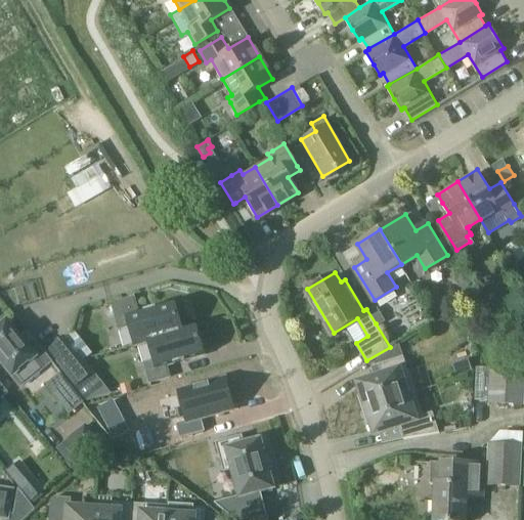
[(138,308),(134,295),(113,301),(114,307),(118,320),(120,327),(130,323),(135,343),(149,339),(182,330),(182,328),(175,301),(157,306),(157,304),(155,305),(155,306),(146,309),(145,307),(144,308),(144,309),(138,311),(138,308)]
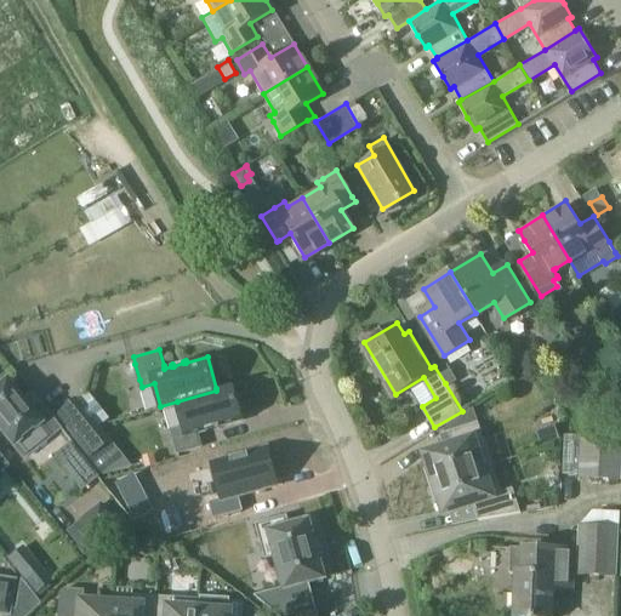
[(443,360),(434,366),(445,383),(454,378),(456,377),(445,359),(443,360)]
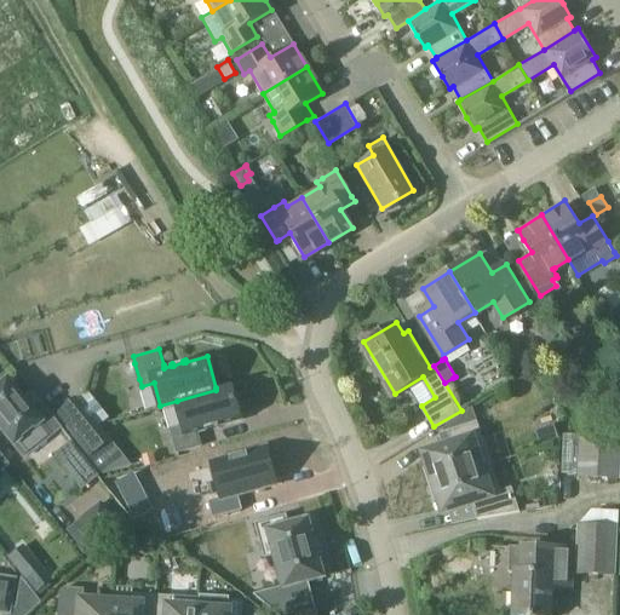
[(21,397),(5,378),(0,381),(0,426),(22,454),(59,424),(40,400),(34,406),(26,395),(21,397)]
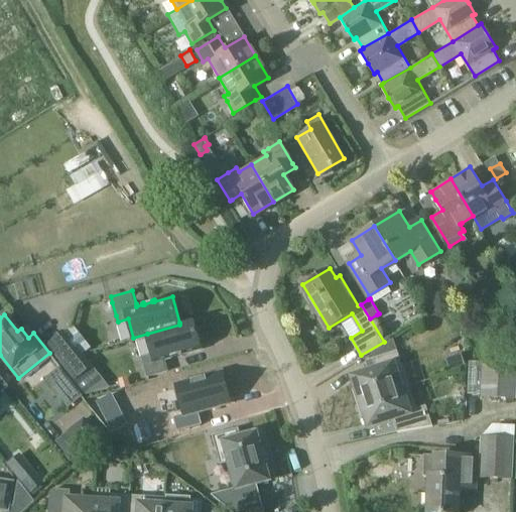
[(179,323),(179,325),(147,334),(152,353),(143,356),(148,374),(167,369),(164,357),(171,355),(171,356),(173,356),(173,355),(181,352),(181,354),(183,353),(182,352),(201,347),(192,318),(179,323)]
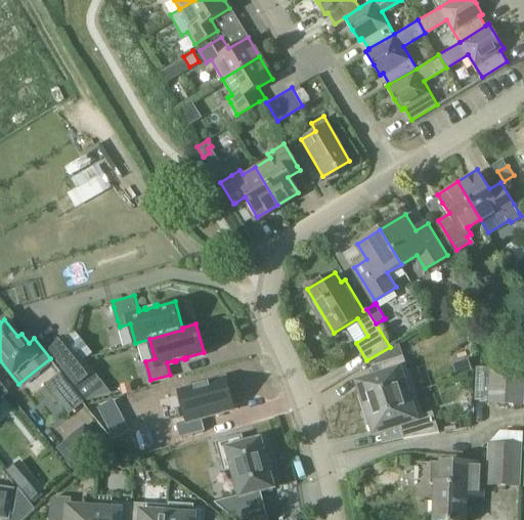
[(64,335),(47,349),(54,358),(75,384),(93,370),(74,346),(64,335)]
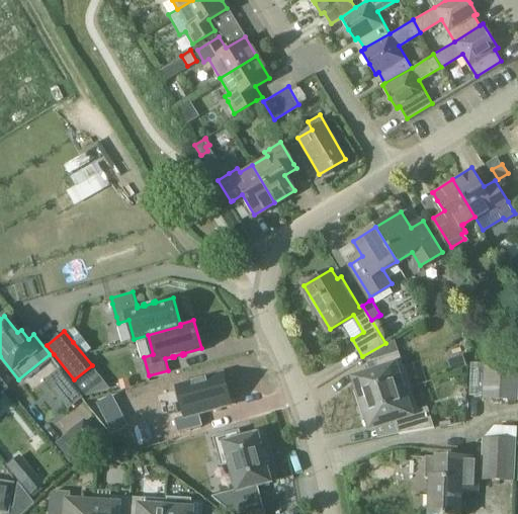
[(484,397),(517,398),(517,352),(486,351),(487,336),(478,336),(478,353),(485,353),(484,397)]
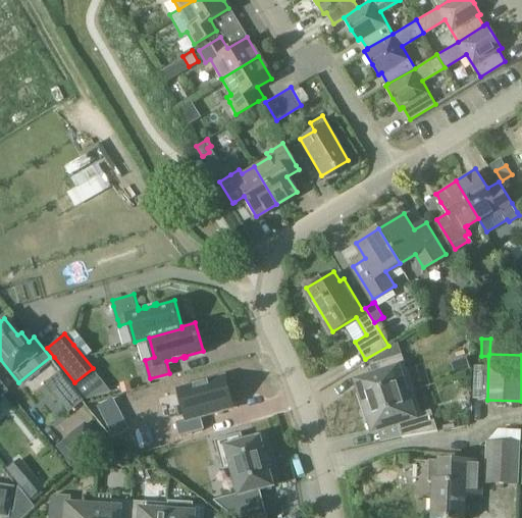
[(382,372),(358,380),(361,392),(358,393),(362,405),(415,387),(403,353),(378,361),(382,372)]
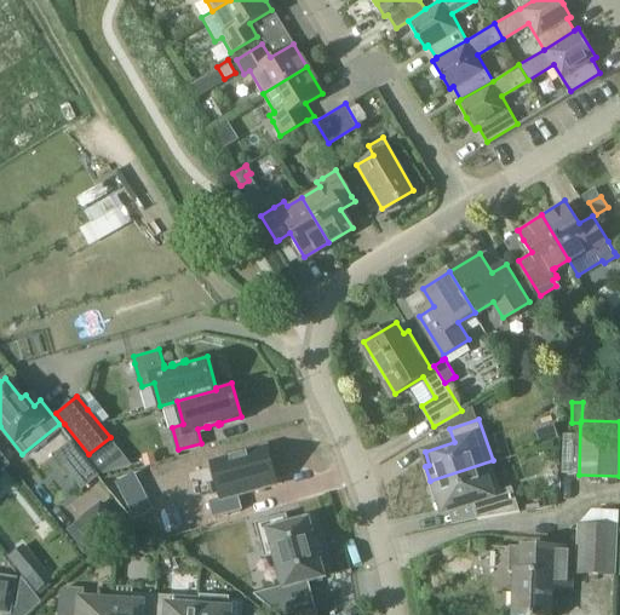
[(554,423),(535,430),(540,442),(558,436),(554,423)]
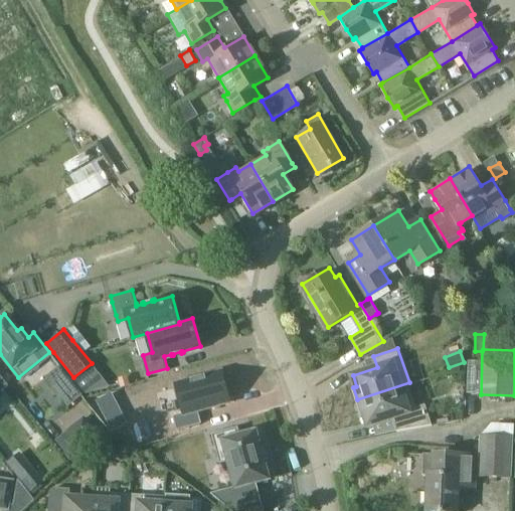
[(230,400),(221,369),(175,382),(184,413),(174,415),(178,429),(201,421),(198,409),(230,400)]
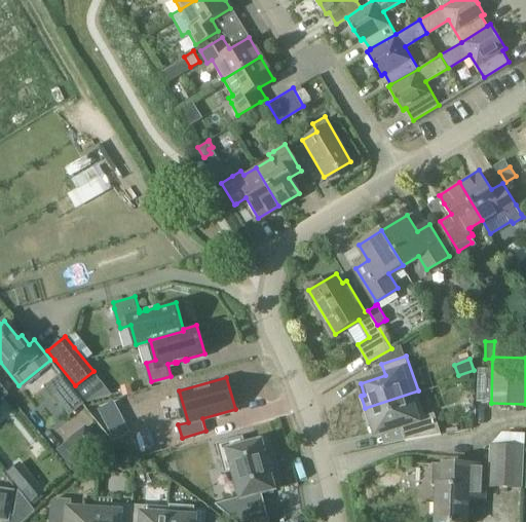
[(418,390),(365,408),(370,422),(373,421),(376,432),(380,431),(401,423),(406,438),(441,432),(435,412),(425,415),(418,390)]
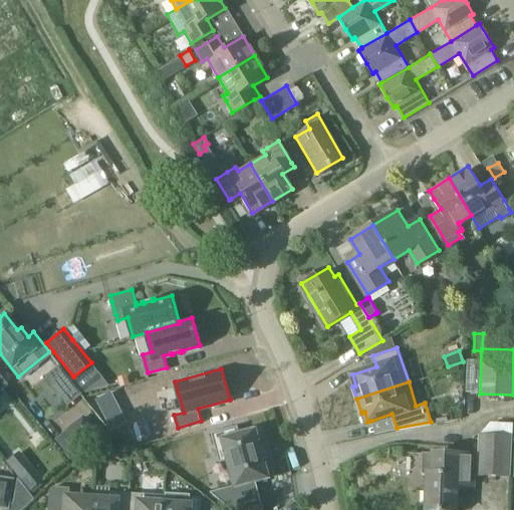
[(98,433),(83,415),(56,437),(70,456),(98,433)]
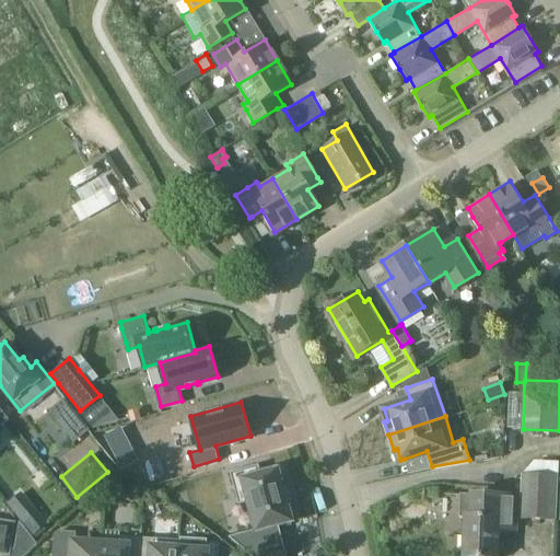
[(263,473),(259,462),(231,470),(236,491),(247,489),(257,526),(237,532),(238,533),(265,555),(277,555),(288,553),(279,522),(292,519),(287,502),(292,500),(287,484),(282,485),(278,468),(263,473)]
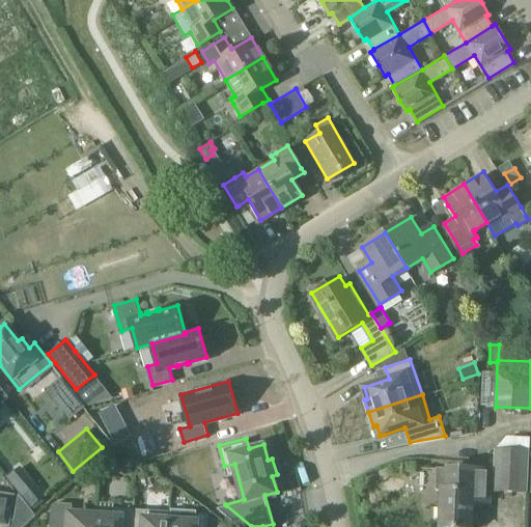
[(493,489),(526,491),(527,449),(494,447),(493,489)]
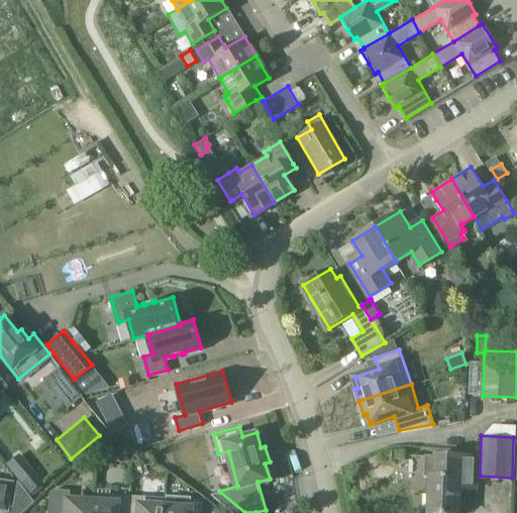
[(110,451),(124,460),(133,447),(119,438),(110,451)]
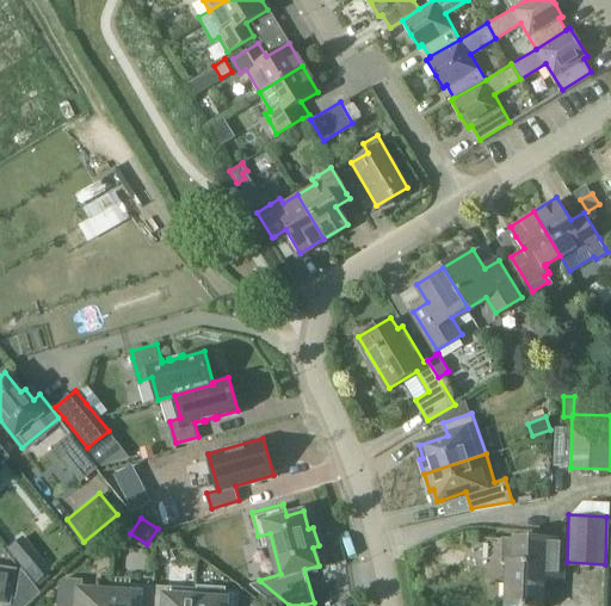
[(507,561),(505,605),(518,605),(541,605),(542,574),(561,575),(563,538),(500,536),(499,561),(507,561)]
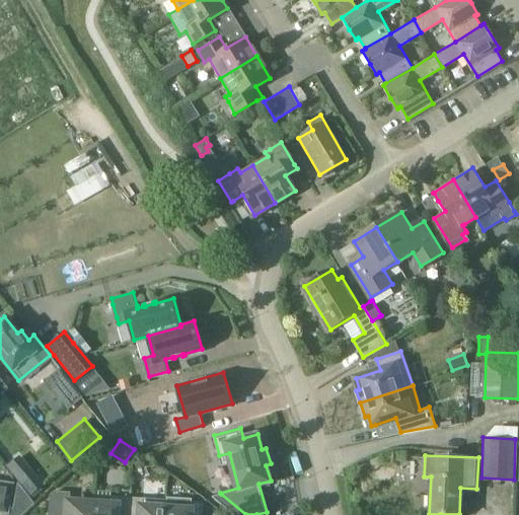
[(20,486),(27,495),(43,483),(35,474),(20,486)]
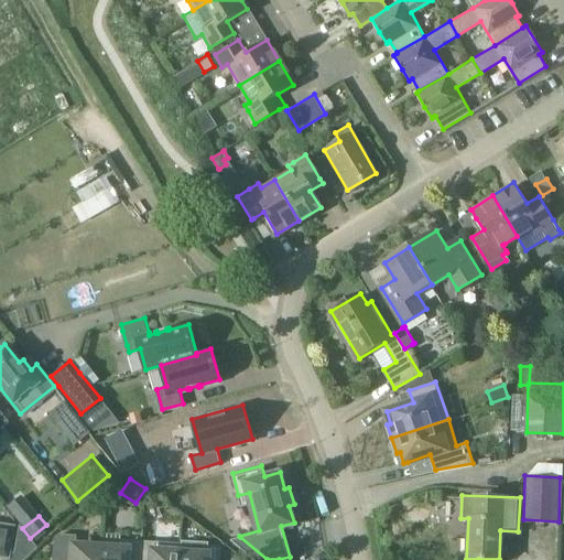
[(0,555),(4,556),(10,525),(0,523),(0,555)]
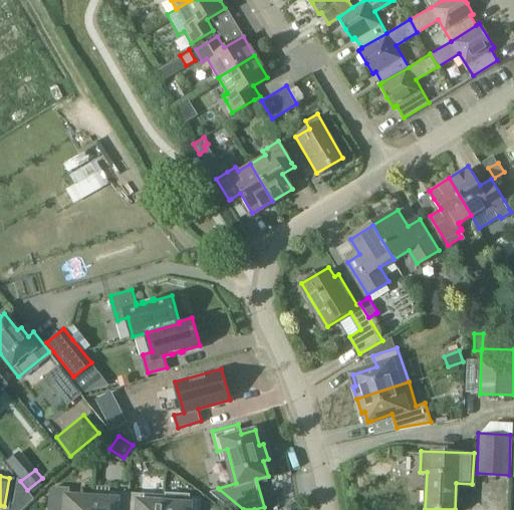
[(16,476),(12,500),(1,509),(18,509),(32,497),(16,476)]
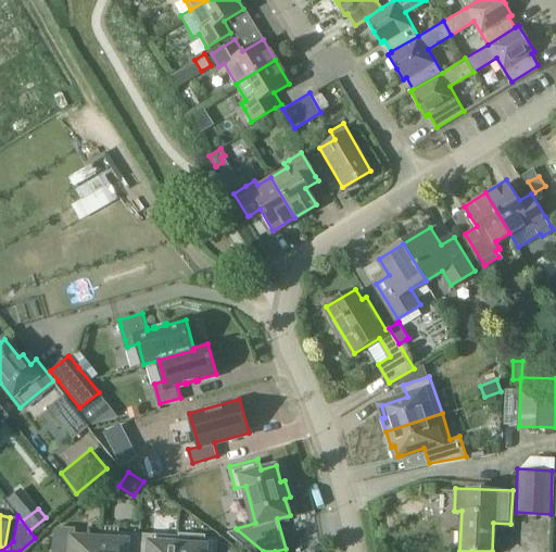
[(98,551),(99,539),(74,537),(75,527),(61,526),(59,551),(98,551)]
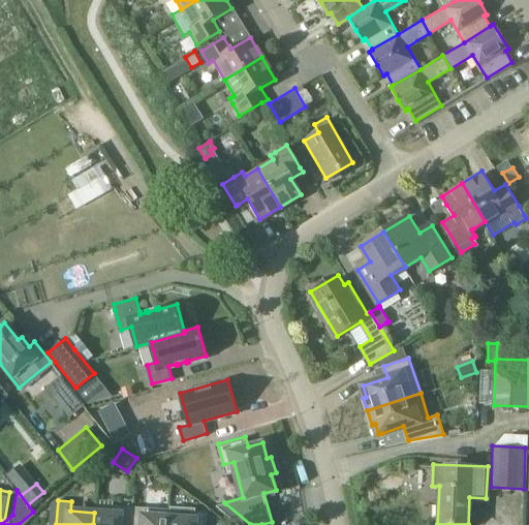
[(94,513),(93,524),(130,524),(132,505),(111,504),(95,503),(94,513)]
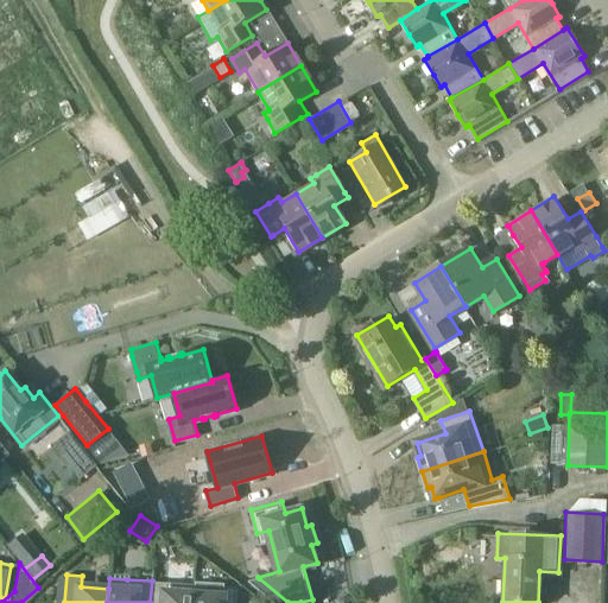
[(192,602),(194,583),(152,581),(150,602),(192,602)]
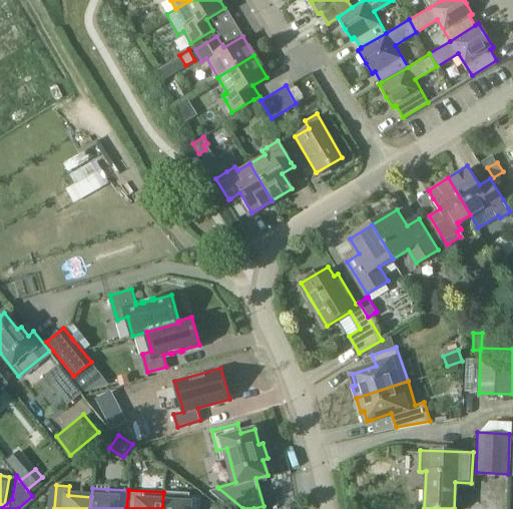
[(163,490),(163,492),(162,508),(198,508),(199,495),(188,494),(188,492),(163,490)]
